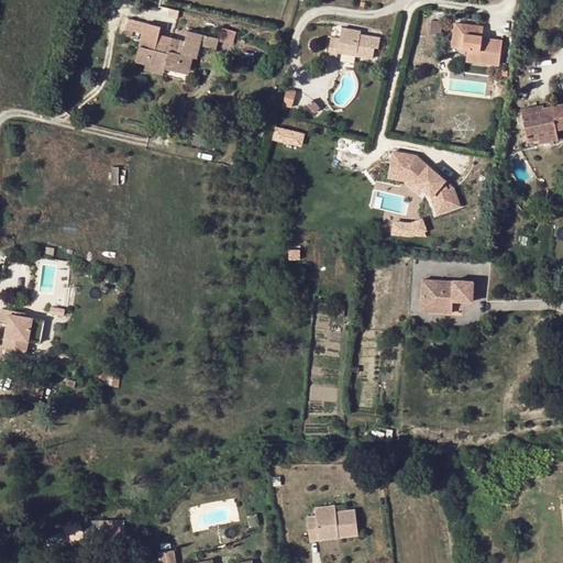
[(143,34),(145,24),(128,20),(125,31),(143,35),(143,34)]
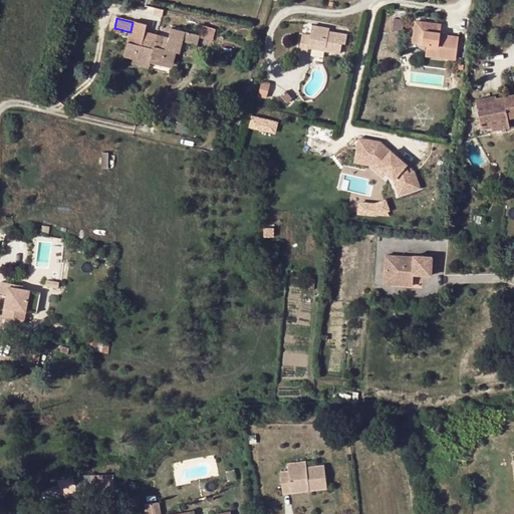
[(76,28),(78,22),(72,20),(70,26),(76,28)]
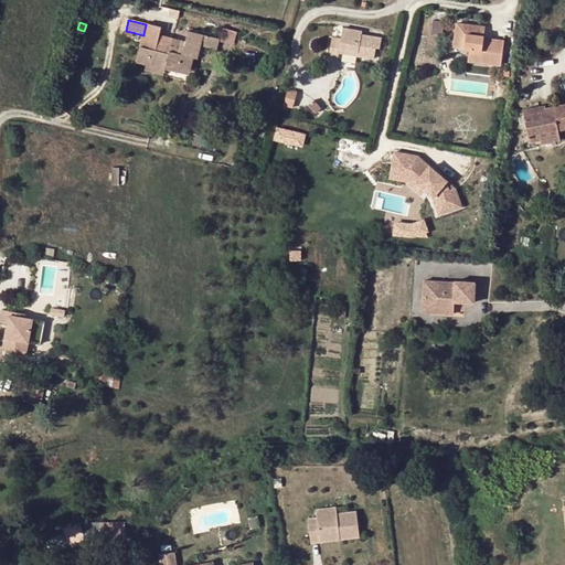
[(162,28),(147,23),(144,34),(160,38),(160,36),(162,28)]
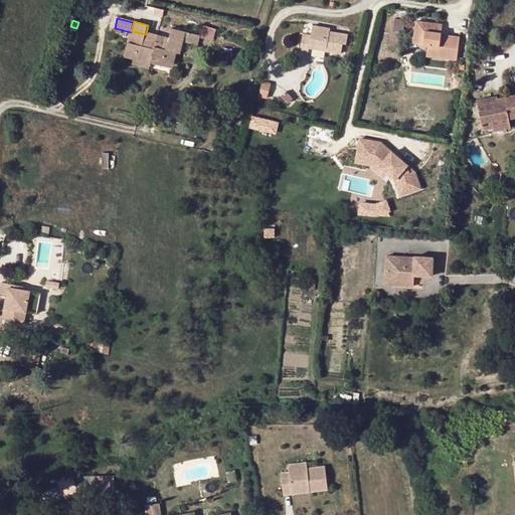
[(427,45),(426,56),(457,60),(460,37),(449,36),(449,40),(440,39),(441,35),(442,25),(416,22),(413,43),(427,45)]
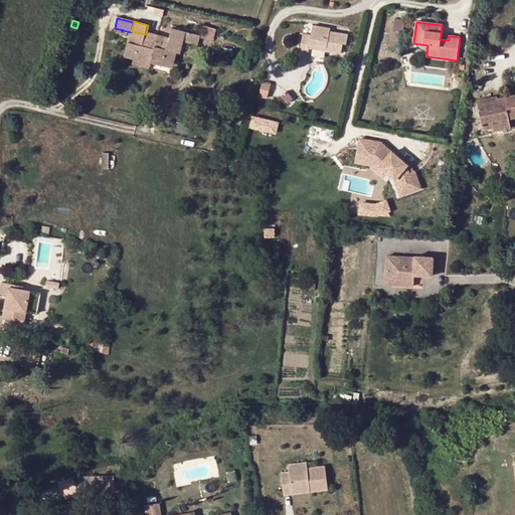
[(341,53),(345,34),(330,31),(330,28),(313,25),(311,35),(303,34),(300,50),(309,51),(309,47),(310,44),(326,47),(325,50),(341,53)]
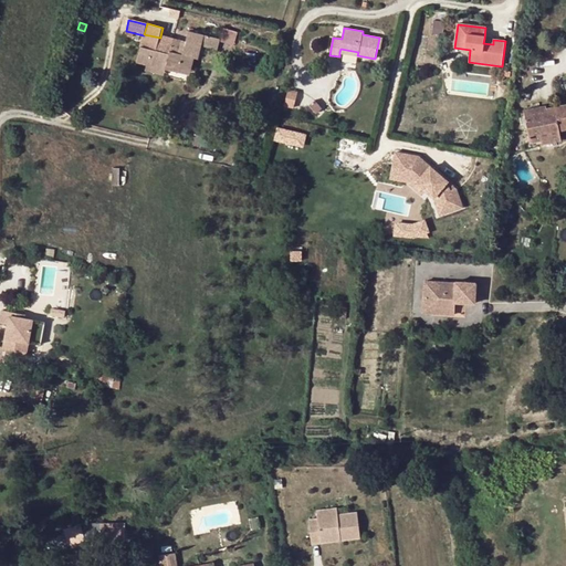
[(188,32),(186,42),(201,45),(203,35),(188,32)]
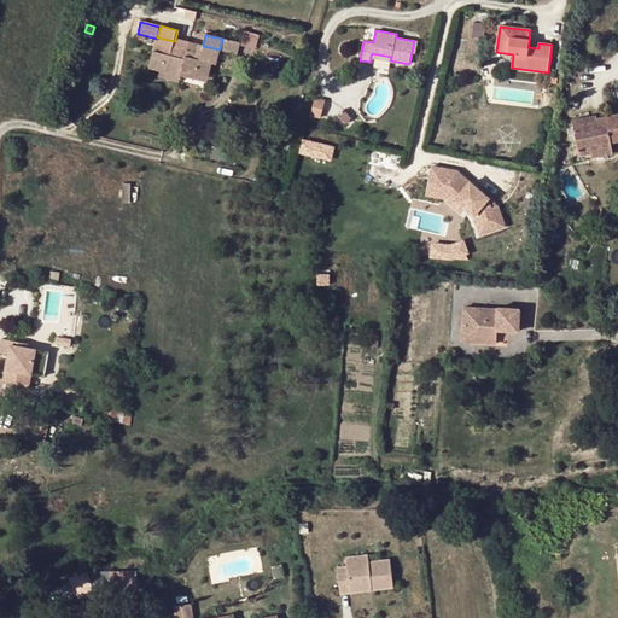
[(178,48),(173,47),(175,41),(157,38),(157,39),(151,63),(162,65),(161,70),(180,76),(196,80),(198,71),(209,74),(211,65),(216,65),(219,51),(220,50),(203,46),(202,51),(197,50),(198,45),(188,44),(187,47),(179,45),(178,48)]
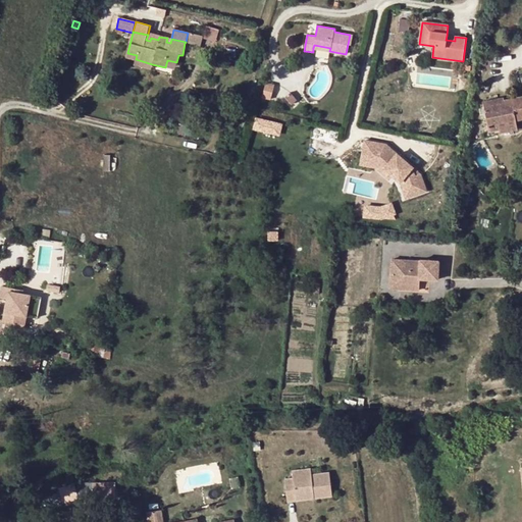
[(200,46),(202,37),(188,33),(186,42),(185,43),(200,46)]
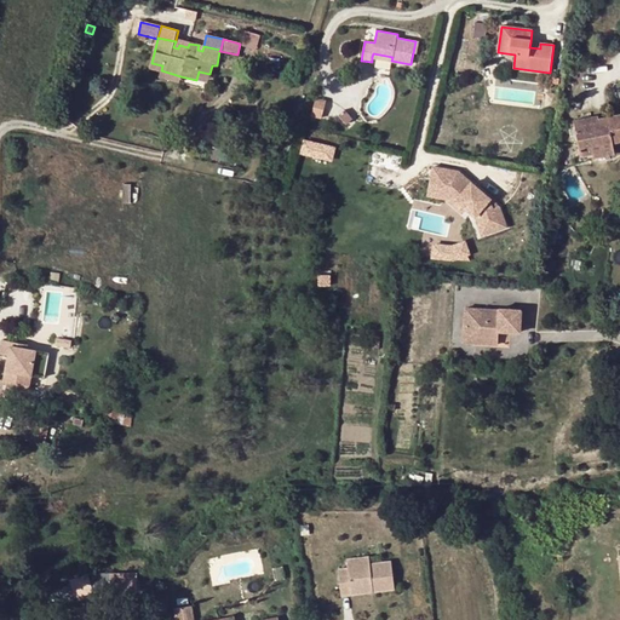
[(179,82),(181,76),(161,70),(160,78),(179,82)]
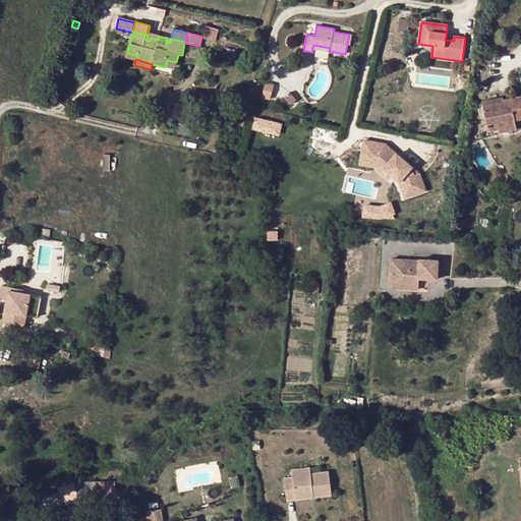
[(175,69),(176,62),(167,60),(165,67),(175,69)]
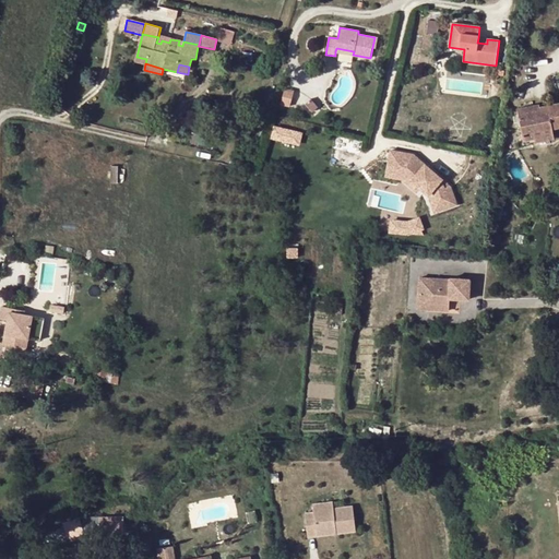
[(300,84),(292,82),(286,98),(295,100),(300,84)]
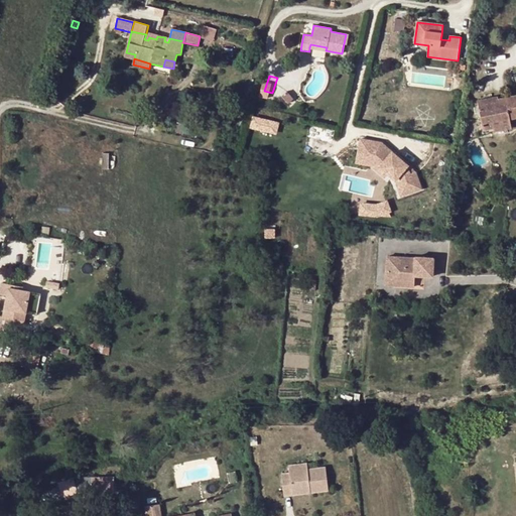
[(292,86),(286,91),(291,99),(297,94),(292,86)]
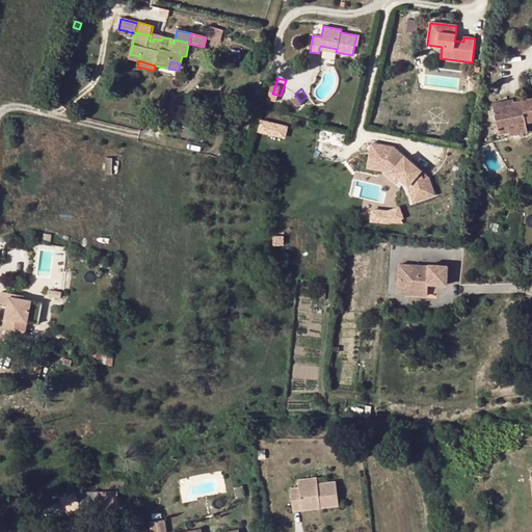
[(531,100),(514,103),(513,101),(493,105),(497,134),(508,132),(507,127),(525,124),(531,122),(531,100)]
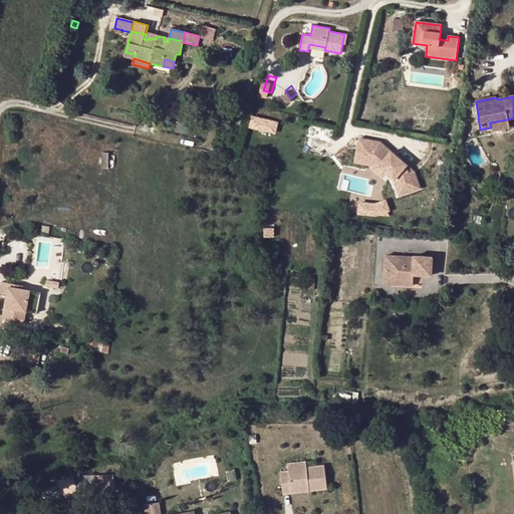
[(277,133),(280,119),(252,114),(250,127),(277,133)]
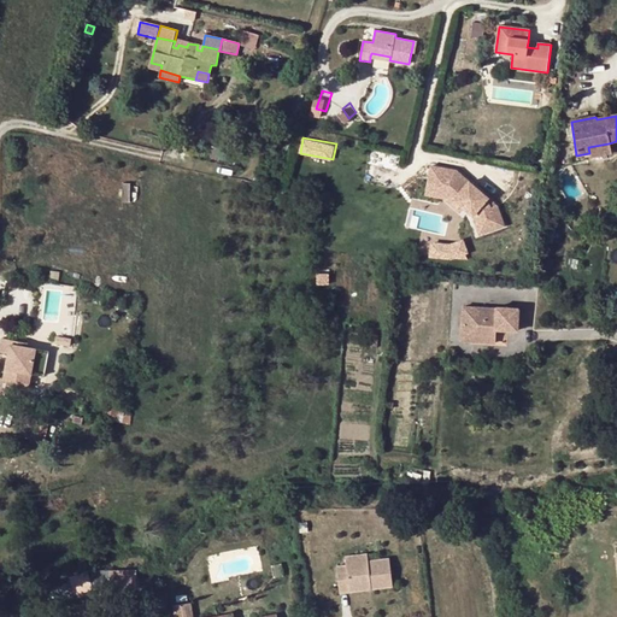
[(609,144),(588,147),(589,153),(591,158),(611,154),(609,144)]
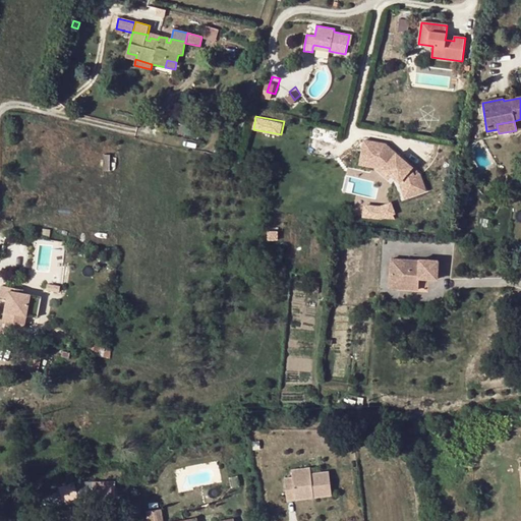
[(387,145),(364,140),(362,152),(382,155),(378,160),(392,174),(399,181),(405,197),(425,190),(419,173),(414,175),(412,169),(387,145)]
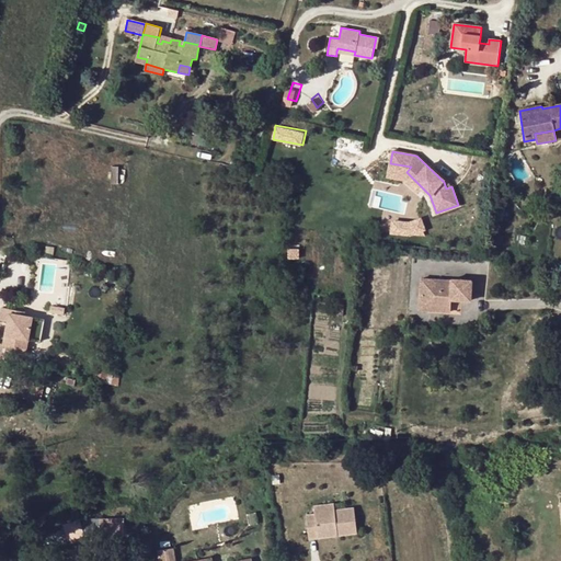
[(411,167),(390,163),(388,175),(403,179),(418,192),(422,187),(407,172),(411,167)]
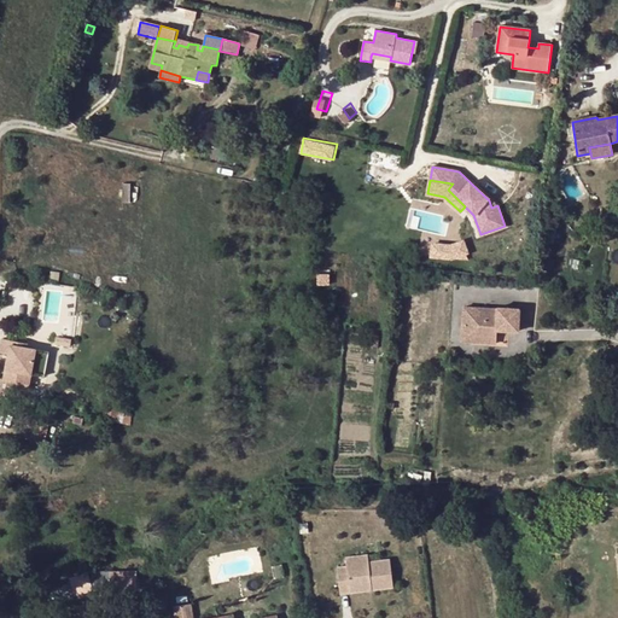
[(497,309),(464,307),(462,324),(473,325),(472,334),(496,337),(497,330),(497,326),(505,326),(505,330),(518,331),(519,309),(497,308),(497,309)]
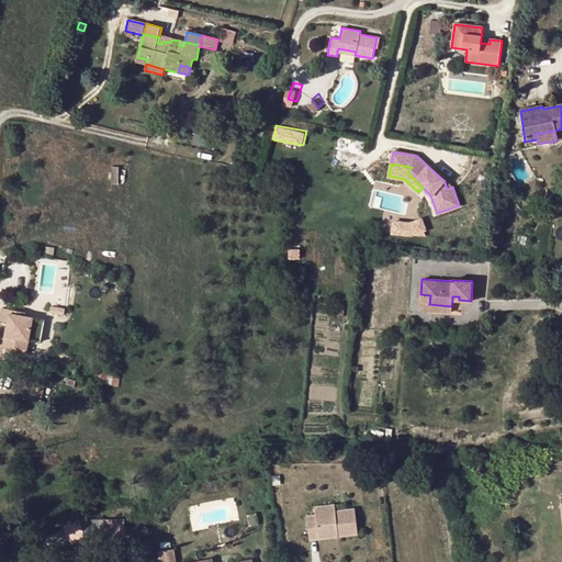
[(451,312),(451,306),(429,304),(430,295),(420,294),(419,310),(451,312)]
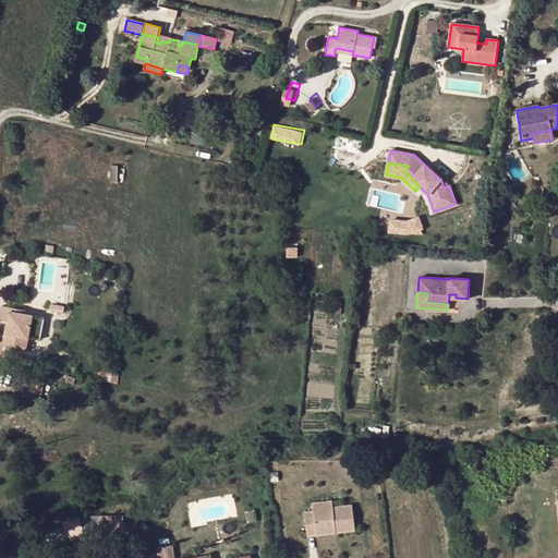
[(0,341),(0,361),(0,360),(1,354),(24,359),(28,338),(40,340),(44,319),(26,315),(26,312),(3,306),(1,317),(9,319),(4,342),(0,341)]
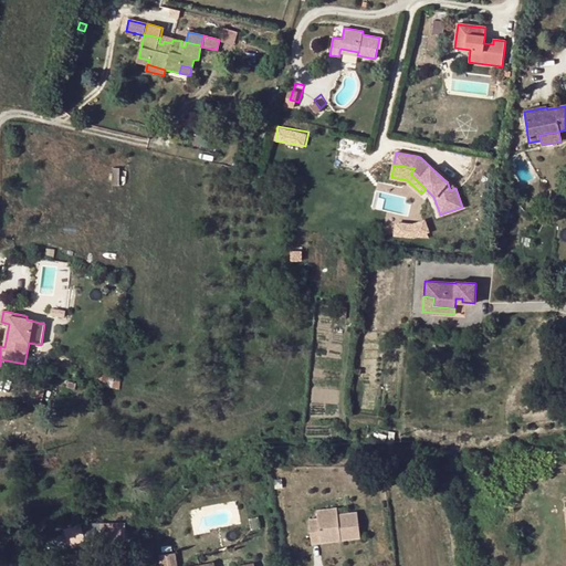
[(100,370),(98,379),(107,380),(108,379),(113,380),(115,374),(100,370)]
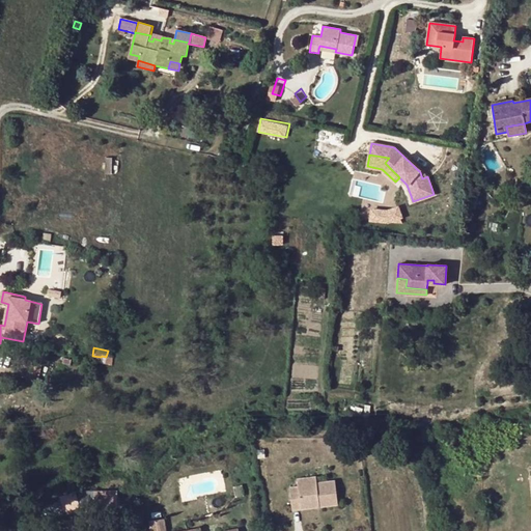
[(112,365),(112,358),(106,357),(102,356),(101,357),(92,356),(89,355),(88,361),(112,365)]
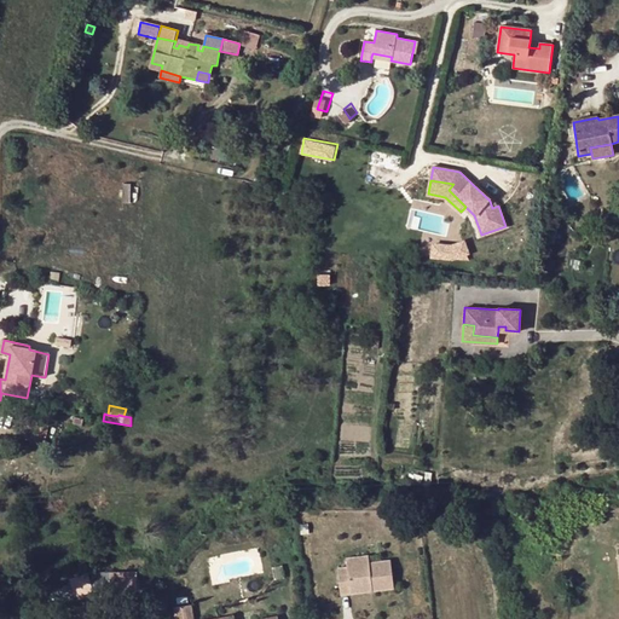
[(30,422),(27,440),(44,444),(46,437),(35,434),(38,423),(30,422)]
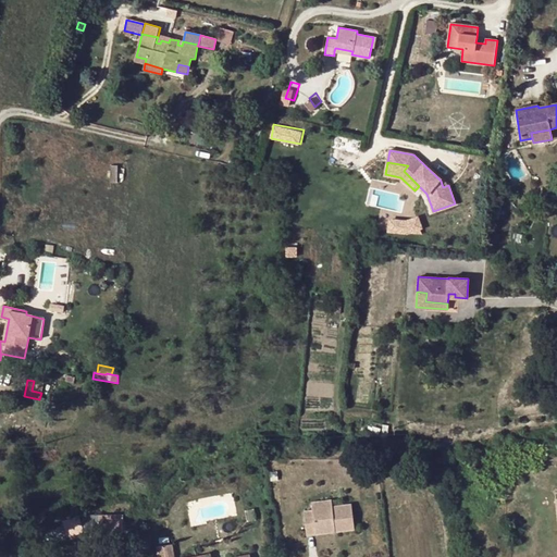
[(34,381),(32,391),(41,393),(44,383),(34,381)]
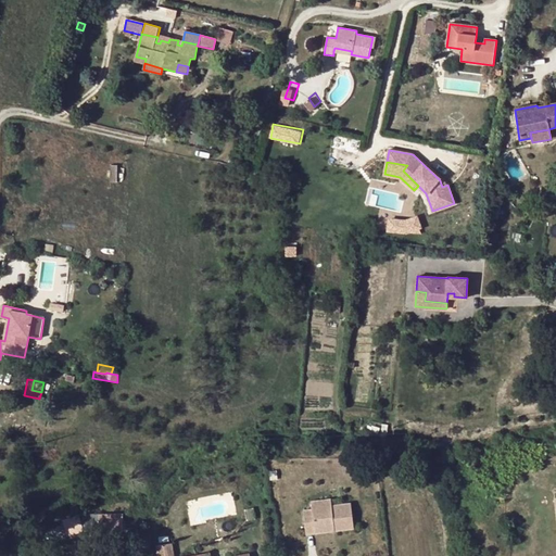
[(57,390),(53,413),(60,414),(63,391),(57,390)]
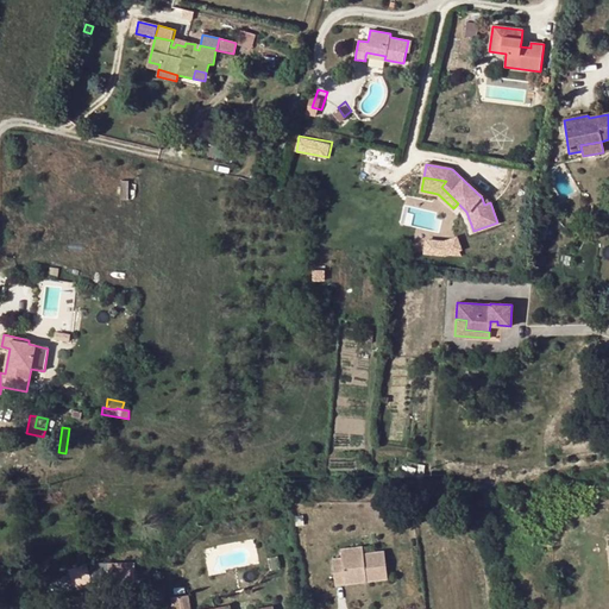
[(341,553),(343,560),(334,562),(338,588),(349,586),(347,579),(369,577),(370,584),(391,582),(388,554),(366,557),(365,550),(341,553)]
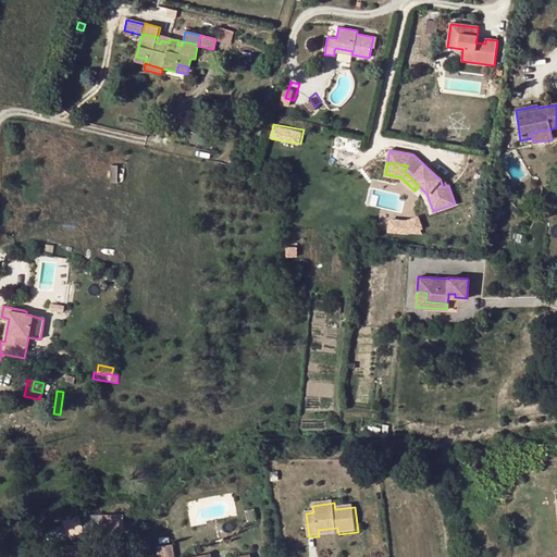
[(123,531),(122,517),(84,517),(84,531),(123,531)]
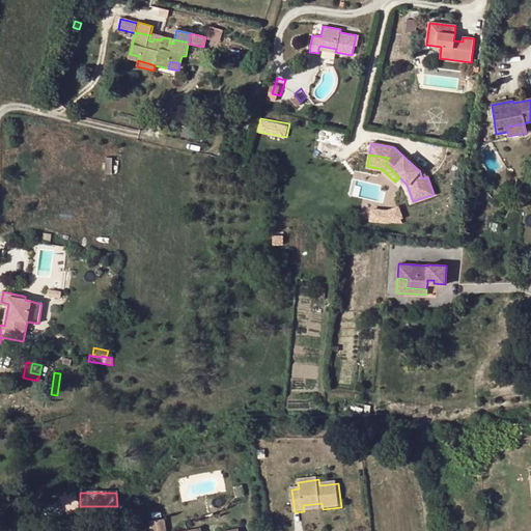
[(165,530),(164,521),(148,524),(149,530),(165,530)]
